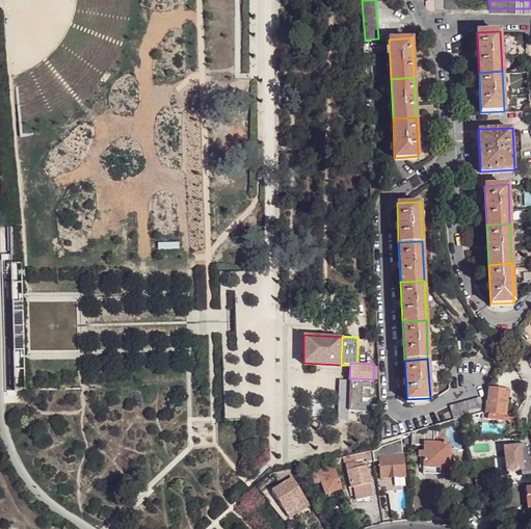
[(357,378),(356,400),(349,399),(348,410),(373,411),(372,401),(364,401),(364,387),(371,387),(372,379),(357,378)]
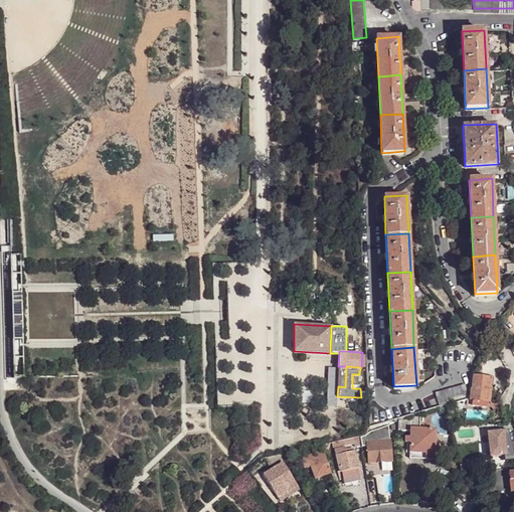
[(345,387),(346,366),(338,366),(338,386),(345,387)]
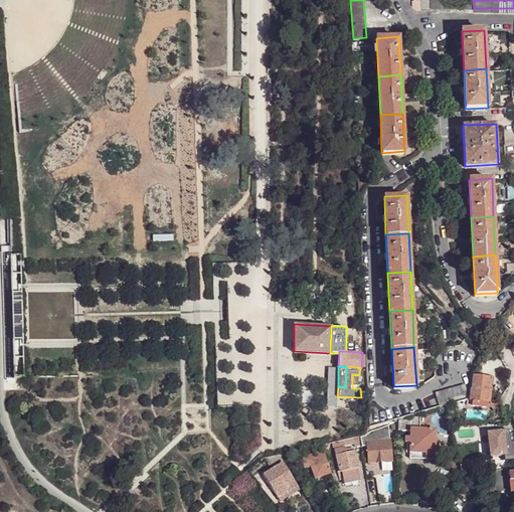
[(492,376),(473,374),(470,395),(474,396),(473,402),(488,404),(490,387),(491,387),(492,376)]
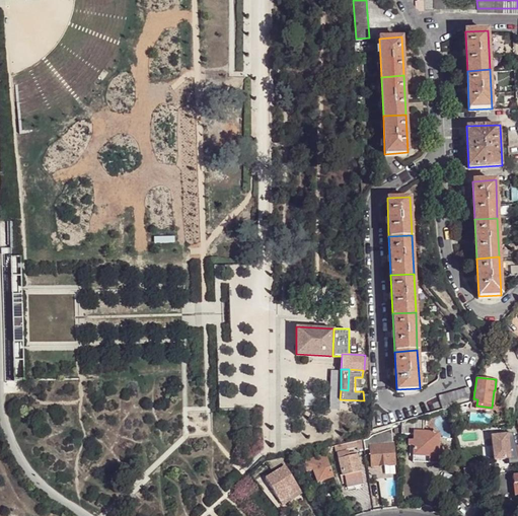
[(439,395),(443,409),(448,406),(470,399),(473,398),(469,386),(439,395)]
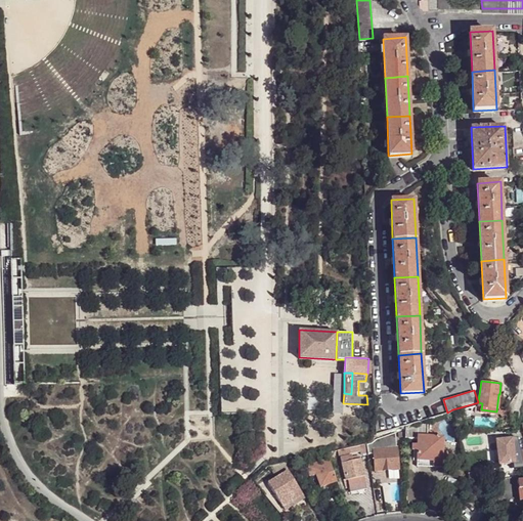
[(406,434),(406,437),(419,437),(419,434),(429,434),(430,418),(416,422),(406,424),(406,434)]
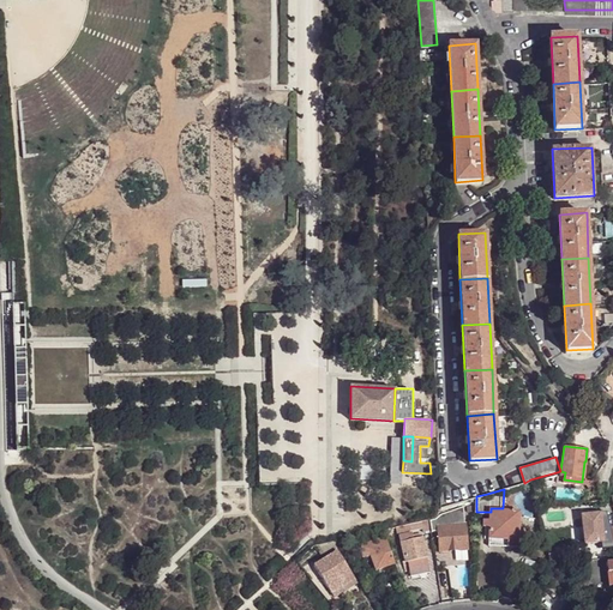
[(438,511),(437,514),(434,517),(433,517),(428,518),(431,529),(431,531),(439,530),(438,526),(439,526),(438,519),(464,517),(464,523),(466,523),(463,505),(438,511)]
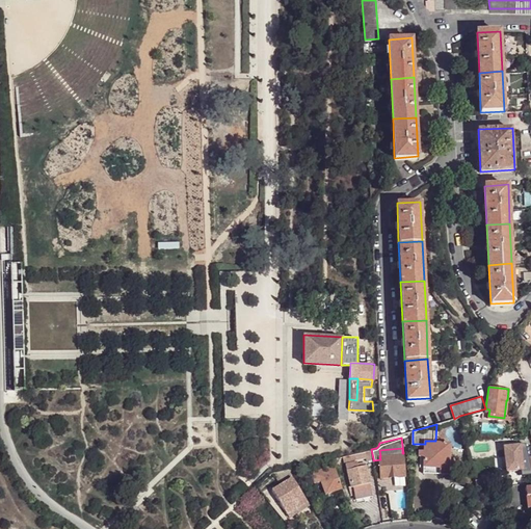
[(450,442),(435,441),(425,441),(425,444),(424,465),(449,466),(450,442)]
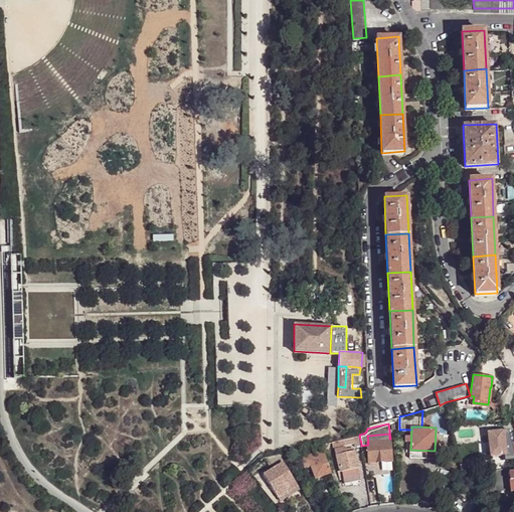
[(504,429),(488,431),(491,455),(507,453),(505,442),(504,429)]
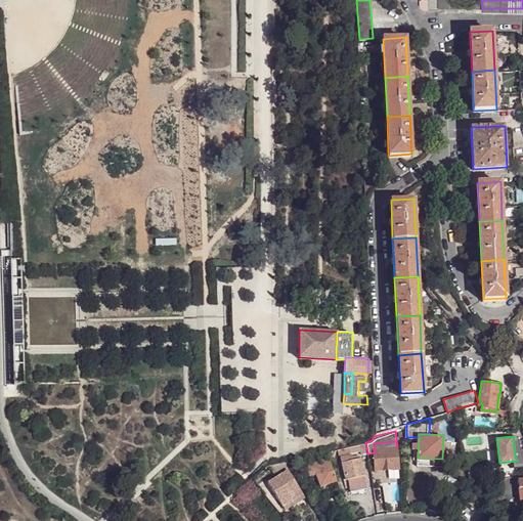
[(367,451),(365,442),(358,444),(360,450),(361,453),(367,451)]
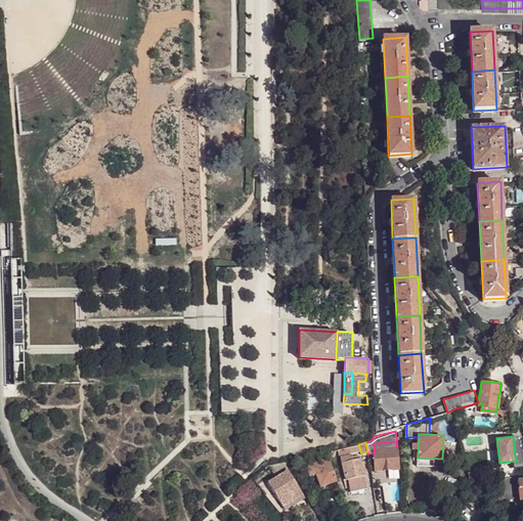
[(360,450),(358,444),(349,446),(350,452),(360,450)]
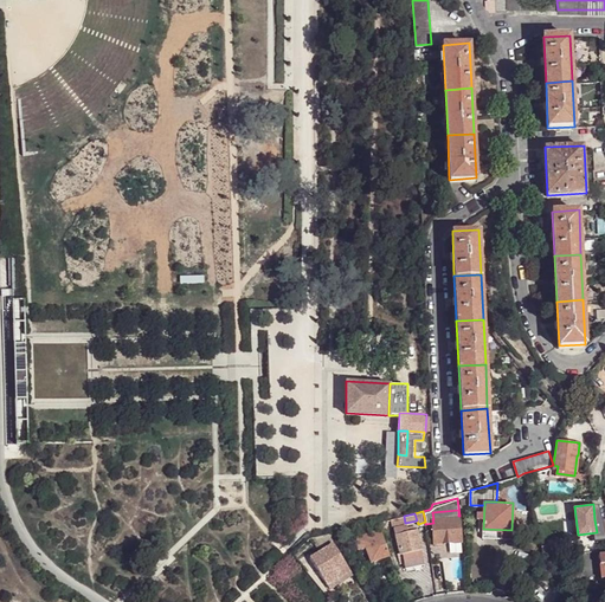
[(405,523),(404,516),(390,519),(392,525),(405,523)]
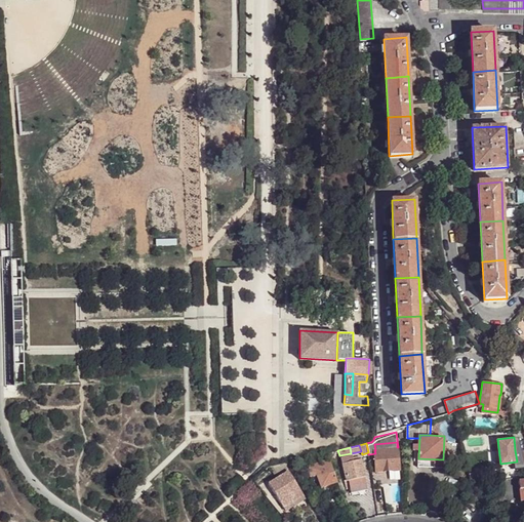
[(397,447),(375,450),(374,450),(375,453),(375,454),(377,471),(400,468),(398,447),(397,447)]
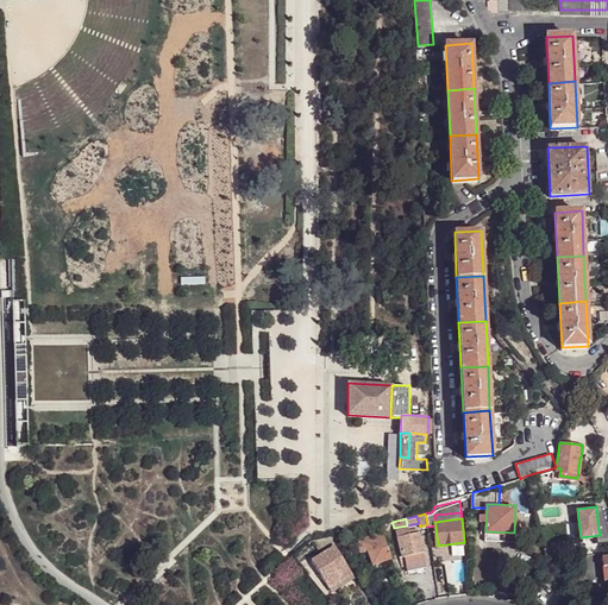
[(607,520),(597,522),(600,535),(600,542),(607,541),(607,520)]
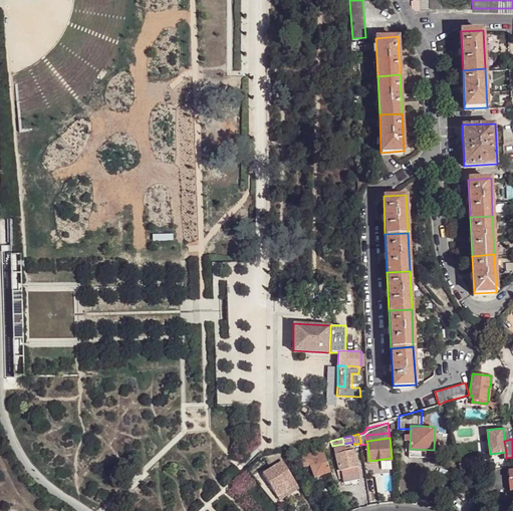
[(359,473),(353,449),(346,450),(345,447),(345,444),(334,447),(335,452),(336,452),(340,468),(340,469),(342,469),(343,476),(359,473)]
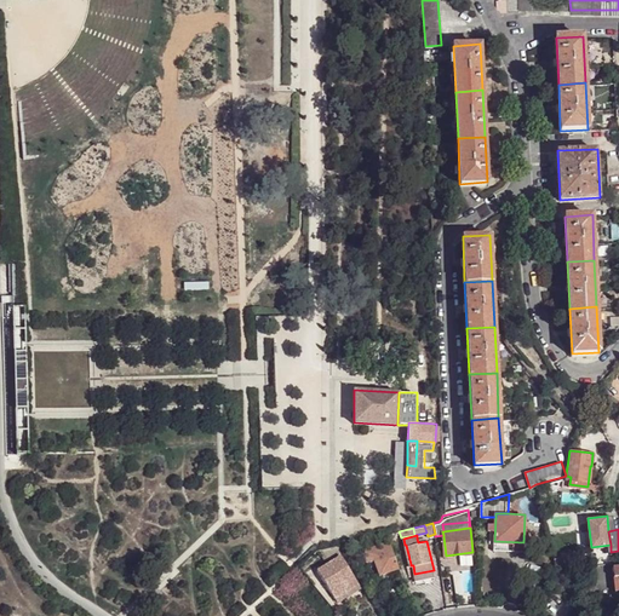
[(379,574),(399,568),(389,541),(362,550),(367,562),(368,562),(374,559),(379,574)]
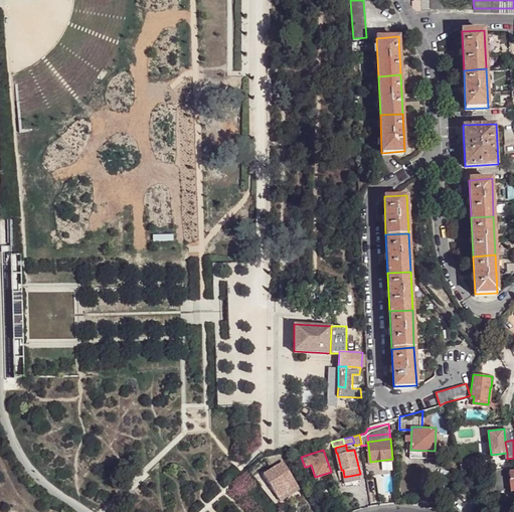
[(284,457),(282,453),(268,457),(272,465),(284,457)]
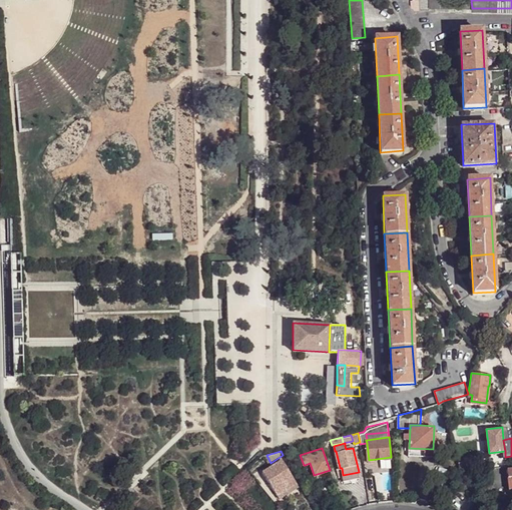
[(263,471),(274,489),(293,477),(282,459),(263,471)]
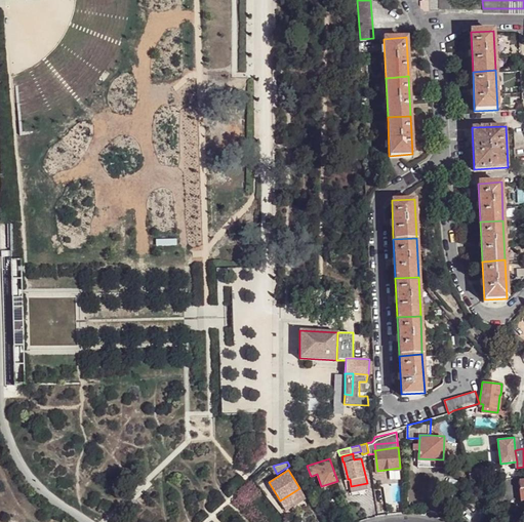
[(299,488),(280,500),(284,506),(292,500),(295,498),(304,493),(299,488)]
